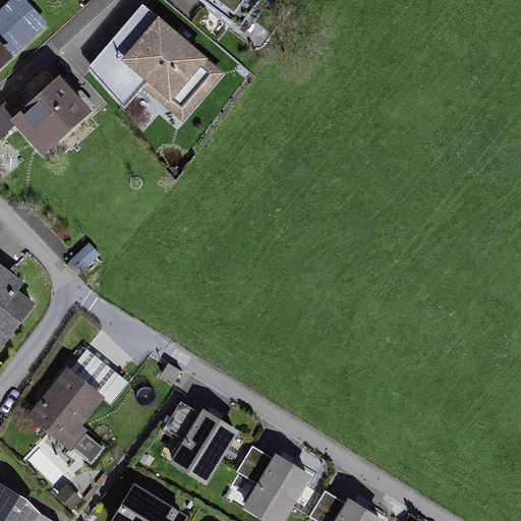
[(0,66),(48,21),(27,0),(8,0),(0,8),(0,66)]
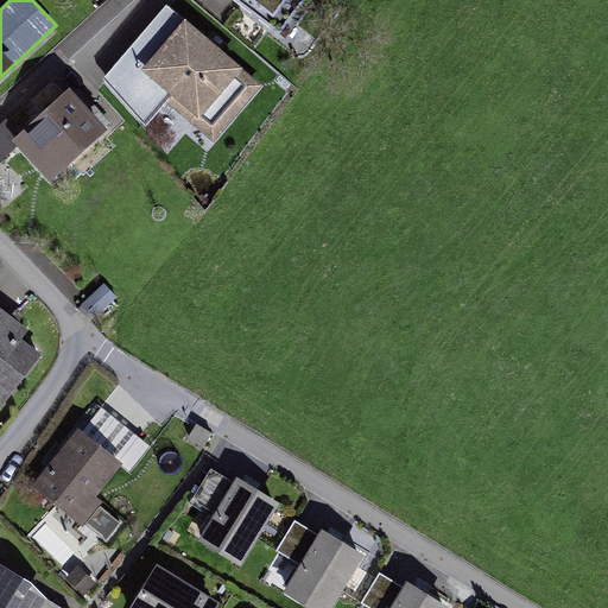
[(240,0),(280,30),(303,0),(240,0)]
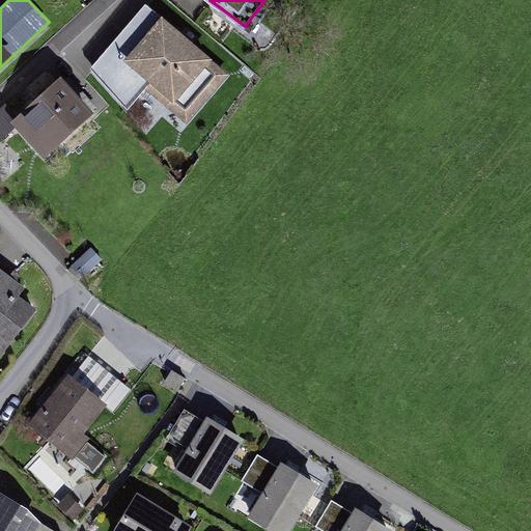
[(229,74),(145,1),(89,65),(128,109),(147,87),(188,123),(229,74)]
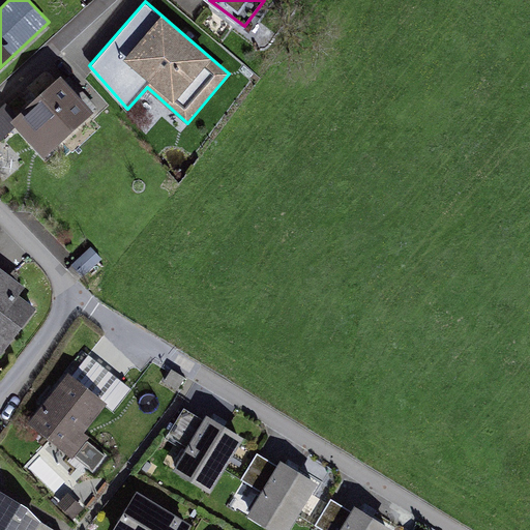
[(95,109),(61,71),(15,114),(10,118),(17,124),(45,155),(95,109)]
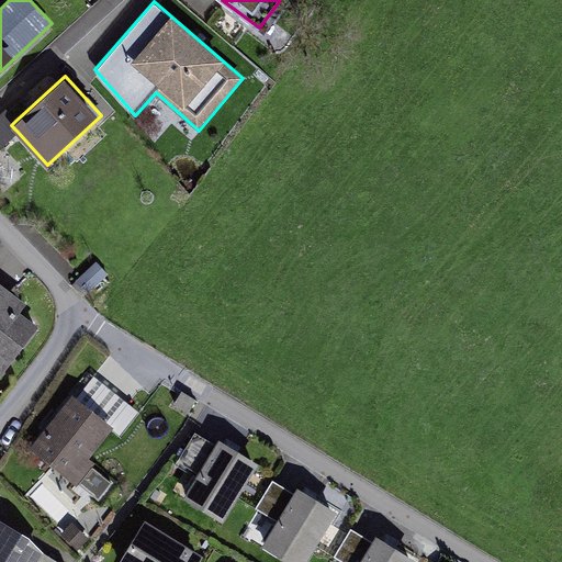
[(4,110),(0,114),(0,148),(18,132),(11,125),(15,121),(4,110)]
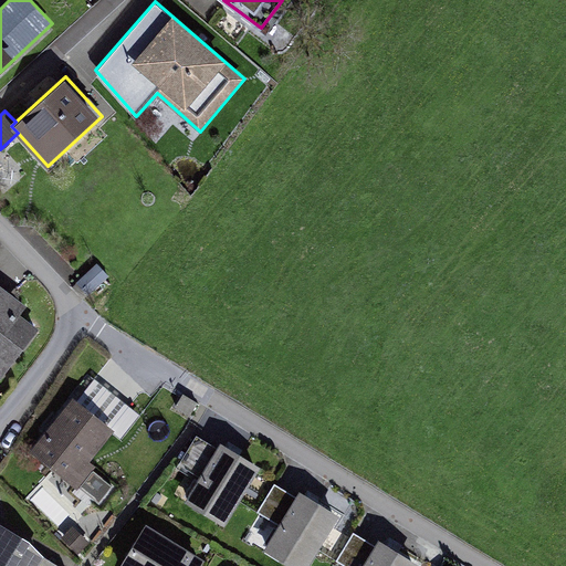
[(97,262),(72,286),(84,300),(109,275),(97,262)]
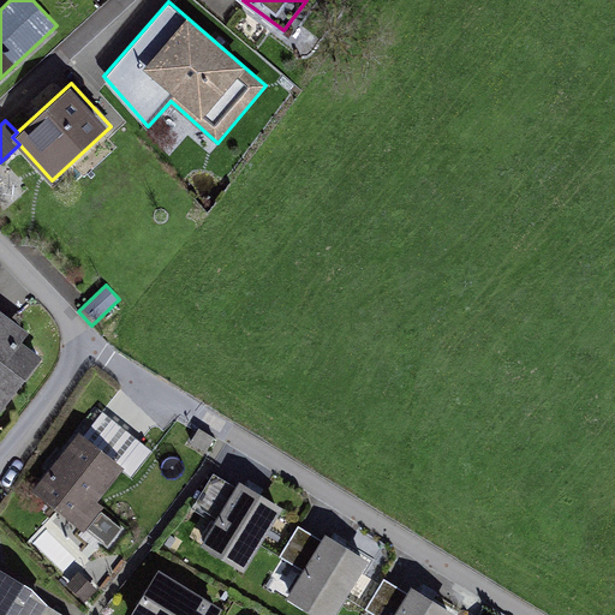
[(29,329),(0,308),(0,405),(5,410),(43,357),(21,340),(29,329)]
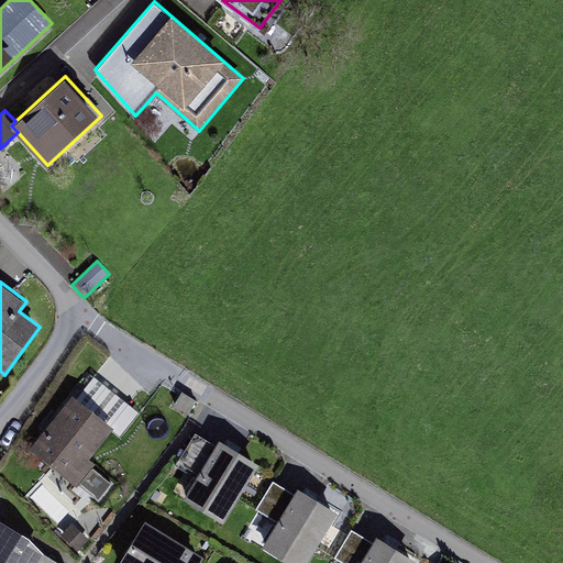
[(88,371),(72,392),(117,426),(112,431),(120,438),(141,412),(88,371)]
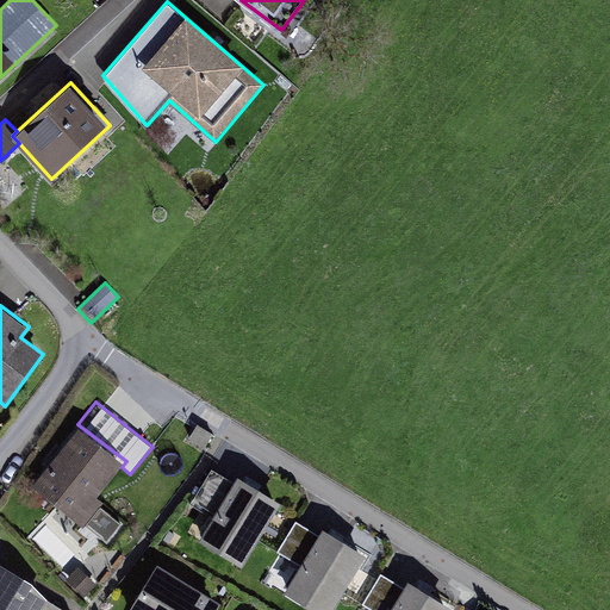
[(126,461),(78,424),(31,483),(85,526),(85,523),(99,505),(104,500),(98,497),(122,467),(126,461)]
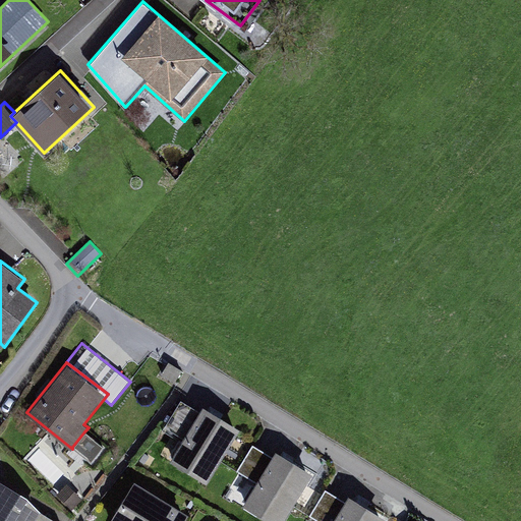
[(198,411),(179,400),(164,426),(182,438),(168,460),(208,483),(241,427),(203,405),(198,411)]
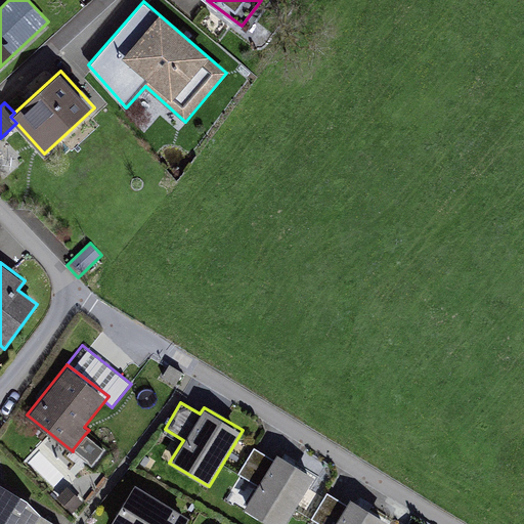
[(104,449),(85,434),(73,449),(91,465),(104,449)]
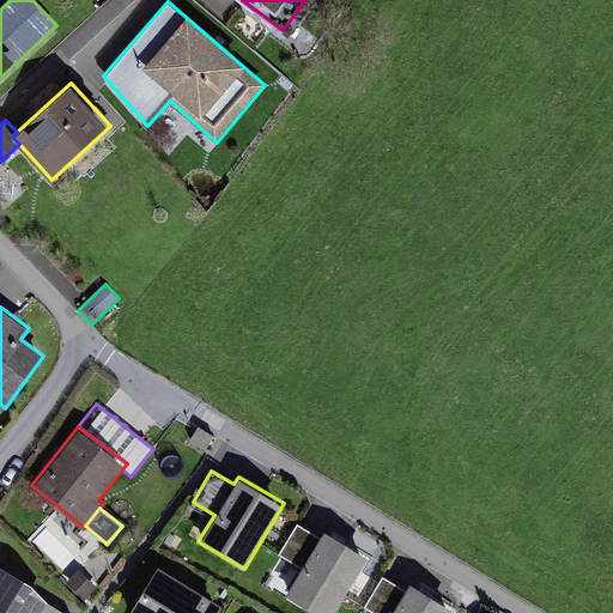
[(320,536),(297,522),(279,553),(301,566),(284,593),(317,612),(334,612),(370,556),(325,528),(320,536)]
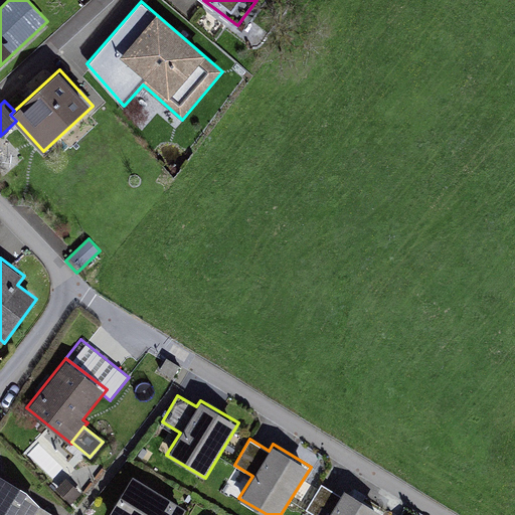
[(26,489),(0,472),(0,514),(58,514),(40,504),(26,489)]
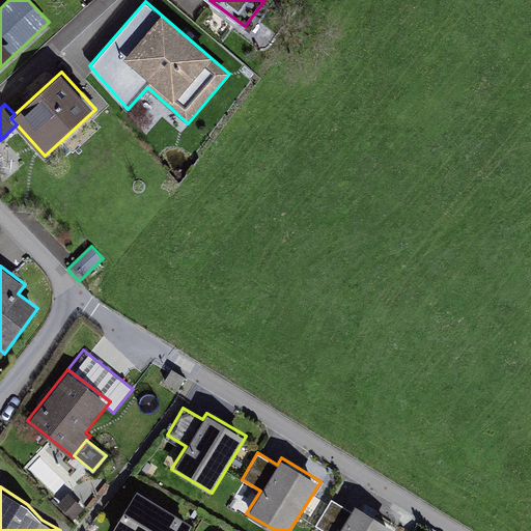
[(188,530),(193,524),(137,491),(112,530),(188,530)]
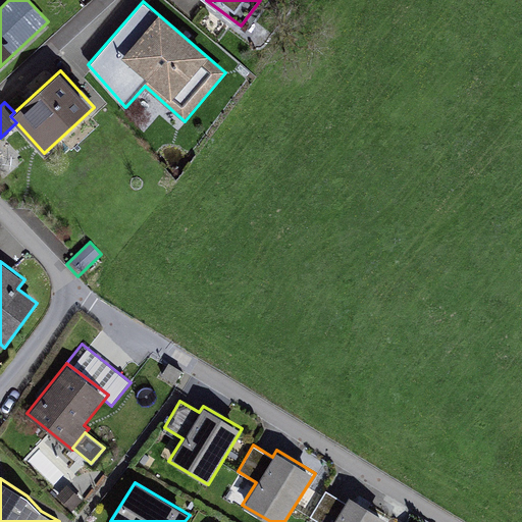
[(83,502),(67,485),(57,496),(72,512),(83,502)]
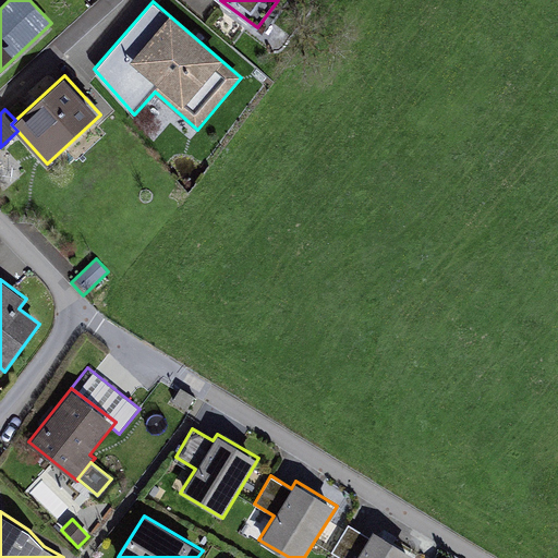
[(370,536),(348,524),(331,553),(340,557),(411,557),(414,554),(374,530),(370,536)]
